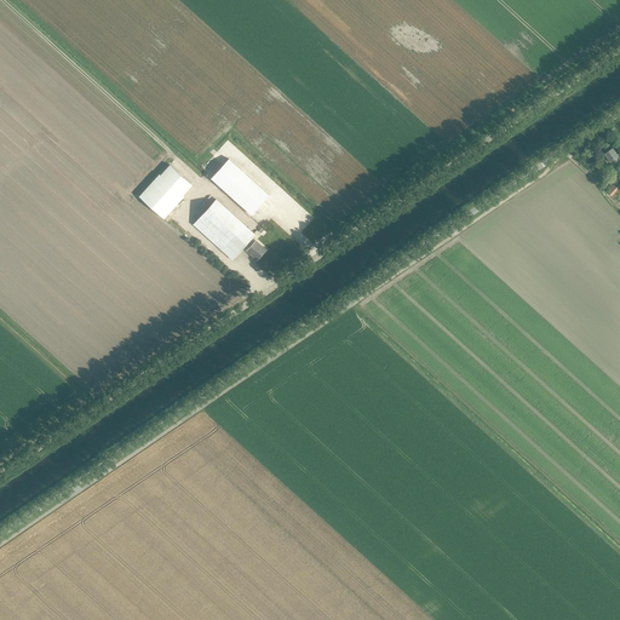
[(619,161),(619,150),(615,153),(613,148),(604,154),(610,162),(618,158),(619,161)]
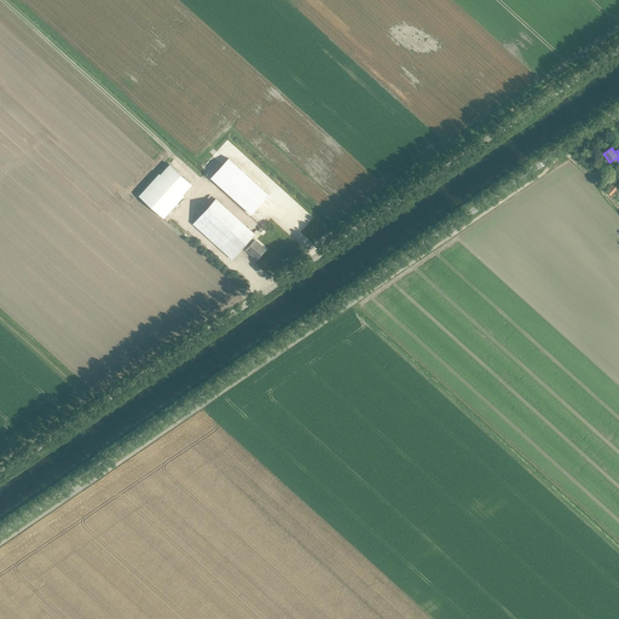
[(212,179),(252,215),(270,196),(230,160),(212,179)]
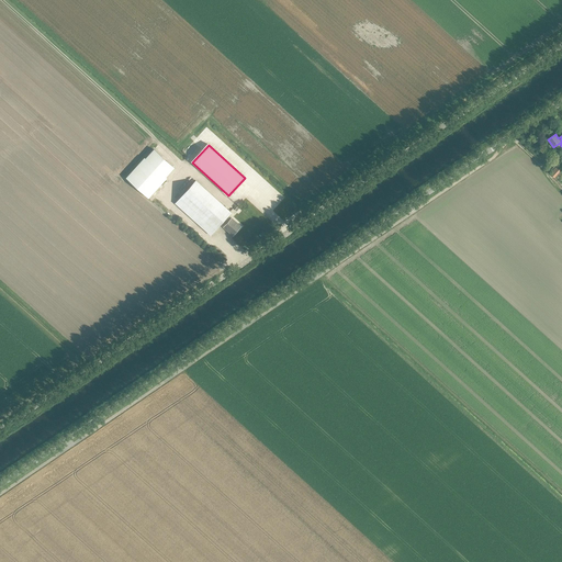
[(128,178),(149,197),(176,168),(155,149),(128,178)]
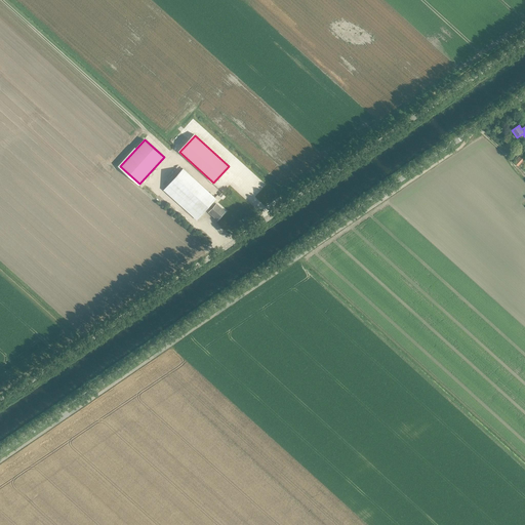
[(514,162),(517,166),(518,166),(524,158),(521,155),(514,162)]
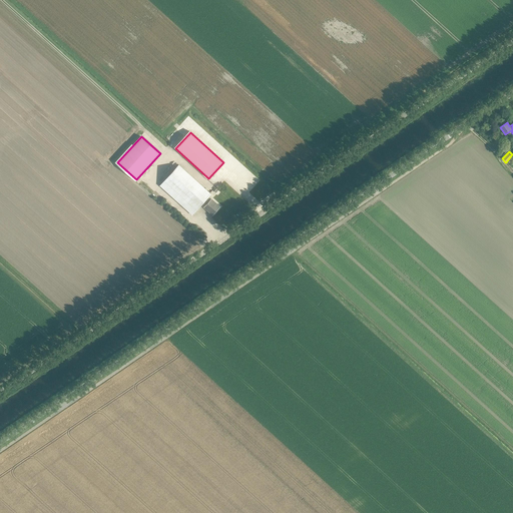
[(213,214),(220,207),(209,196),(211,194),(179,165),(160,185),(192,214),(205,200),(208,203),(205,207),(213,214)]
